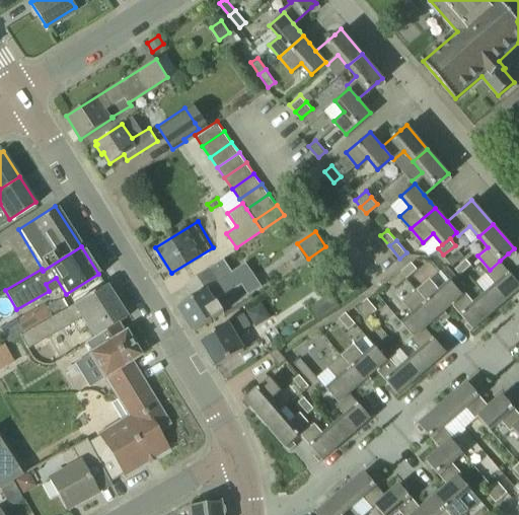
[(446,258),(452,264),(463,254),(457,247),(446,258)]
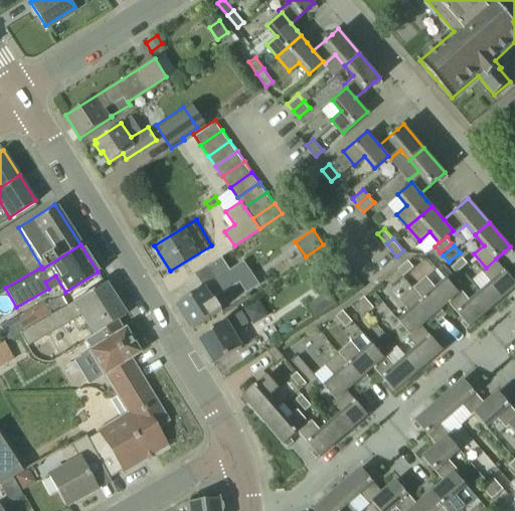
[(462,256),(451,265),(456,271),(467,261),(462,256)]
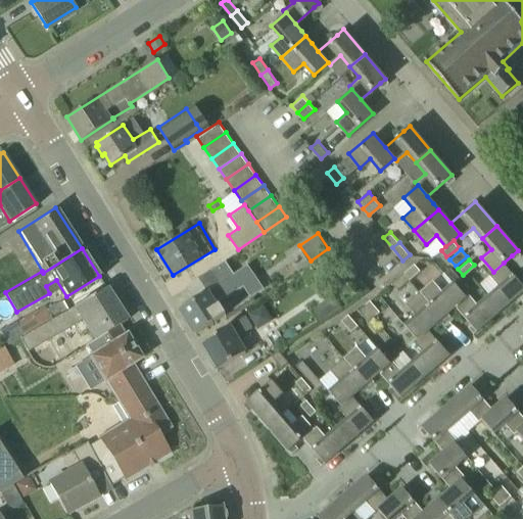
[(414,262),(402,272),(409,279),(420,269),(414,262)]
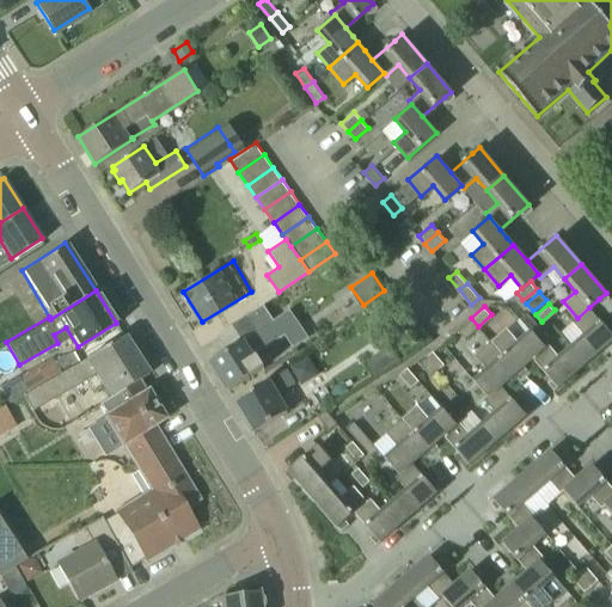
[(210,360),(228,387),(262,366),(252,350),(263,343),(264,345),(299,323),(289,307),(257,329),(248,313),(216,333),(227,350),(210,360)]
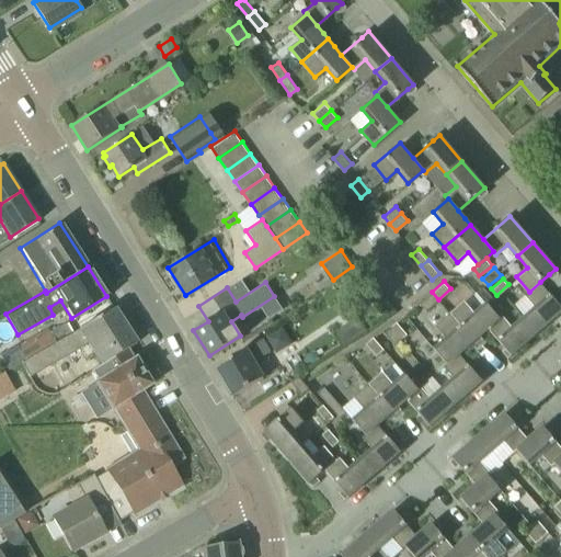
[(536,331),(537,330),(560,309),(560,305),(540,282),(529,292),(526,295),(535,305),(523,315),(536,331)]
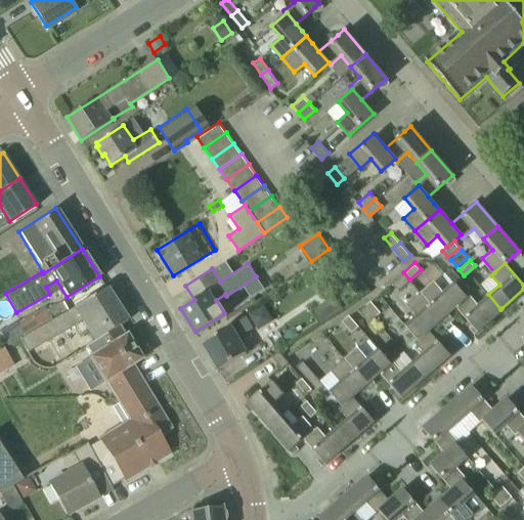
[(311,265),(301,272),(306,280),(317,273),(311,265)]
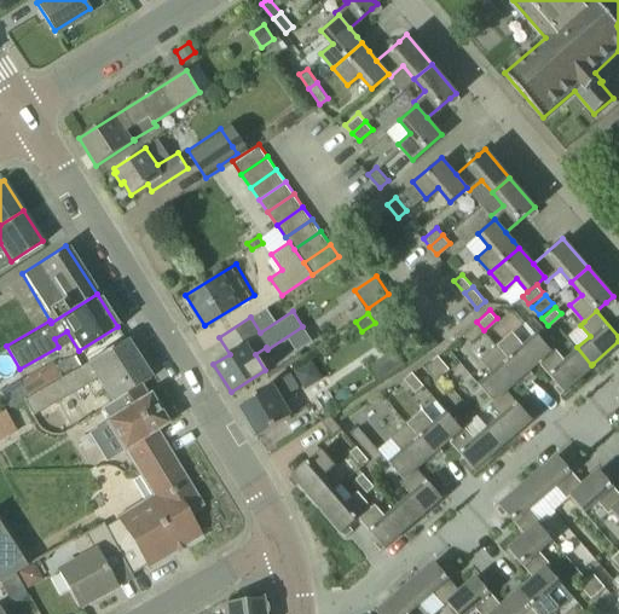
[(536,332),(538,334),(544,329),(533,314),(525,320),(536,332)]
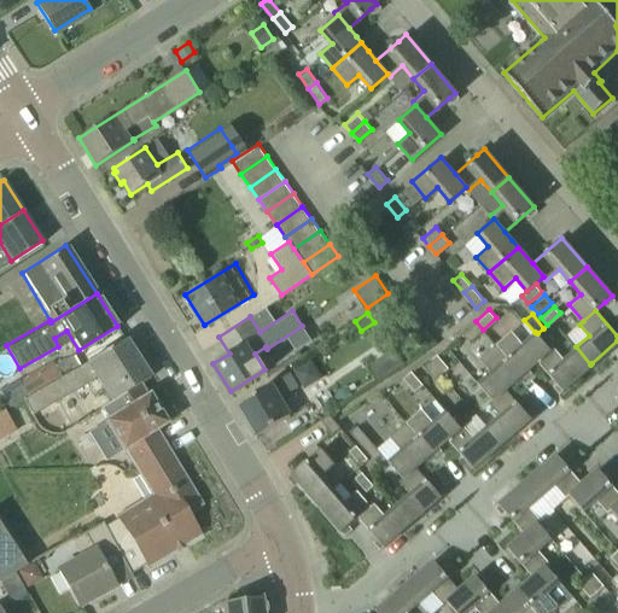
[(483,330),(476,321),(462,332),(470,340),(483,330)]
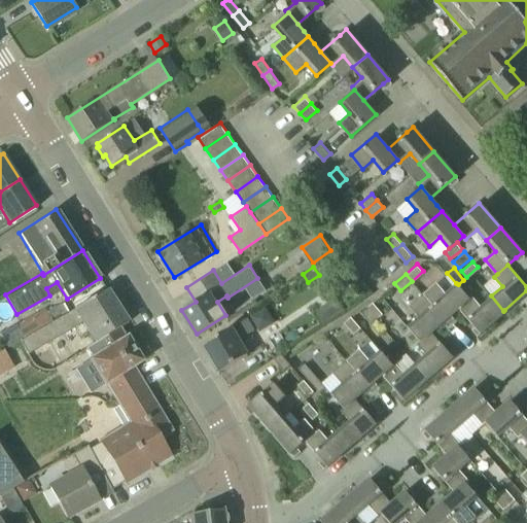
[(451,313),(458,307),(469,298),(458,284),(456,283),(446,292),(436,281),(423,293),(445,318),(451,313)]
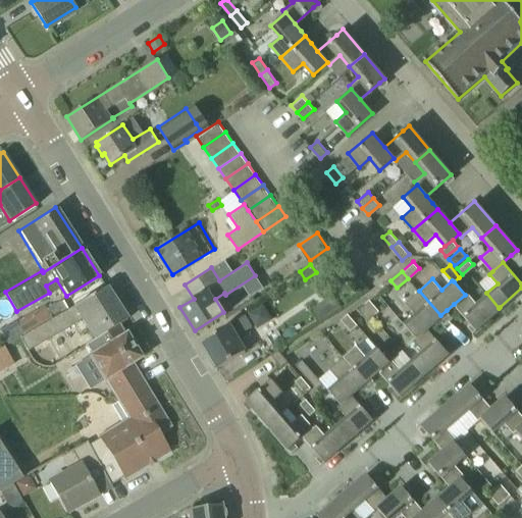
[(125,317),(105,285),(71,305),(52,316),(22,333),(19,335),(27,349),(80,318),(92,338),(117,322),(125,317)]
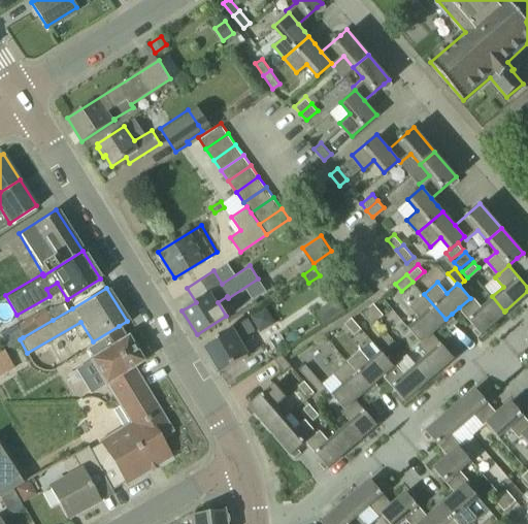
[(407,326),(420,340),(421,341),(431,331),(439,325),(446,319),(424,294),(409,305),(419,317),(407,326)]
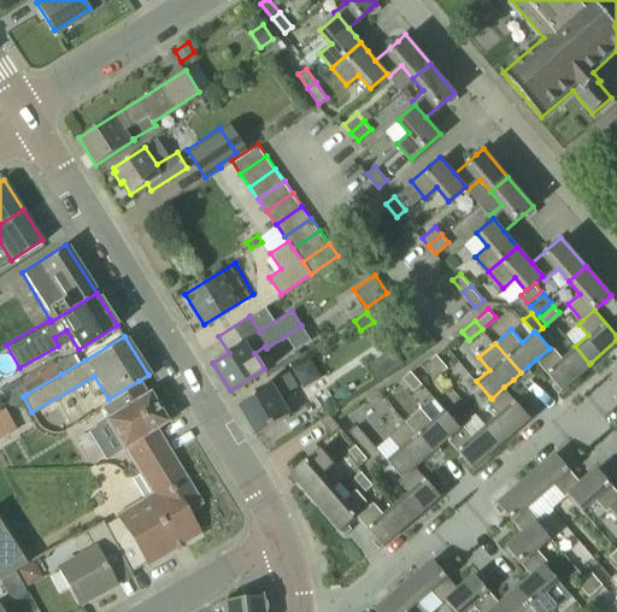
[(394,345),(381,353),(392,368),(404,359),(394,345)]
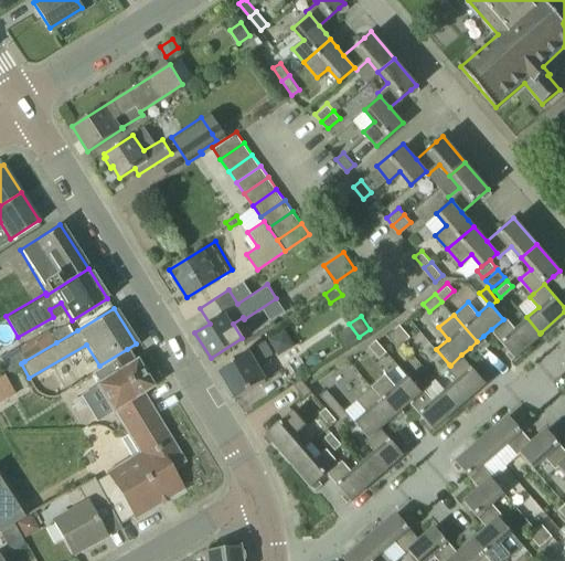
[(491,329),(500,340),(514,356),(540,334),(526,317),(515,327),(505,316),(503,319),(491,329)]
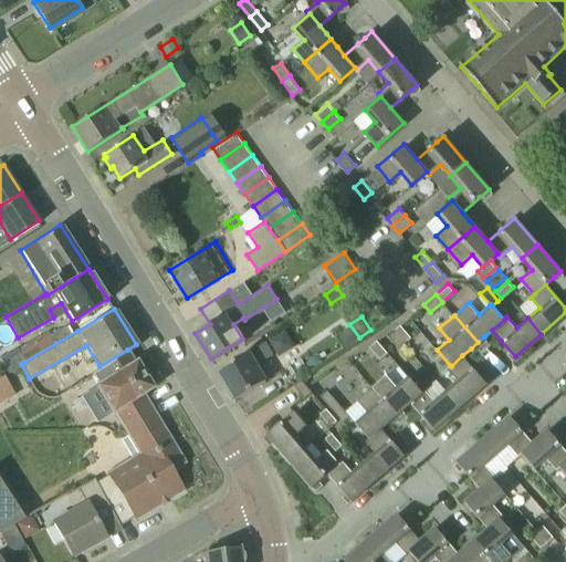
[(400,323),(394,329),(405,341),(410,335),(400,323)]
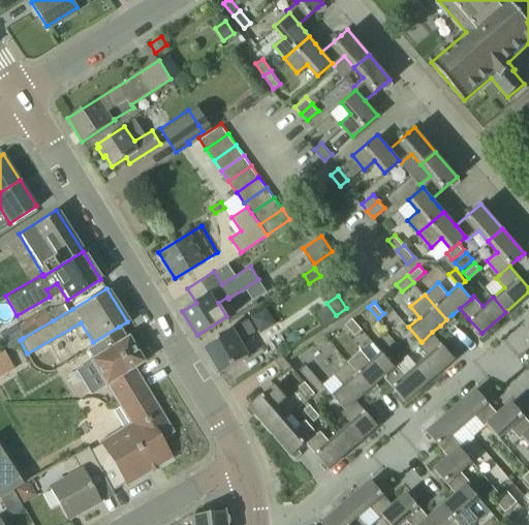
[(53,320),(47,311),(44,306),(14,322),(23,338),(53,320)]
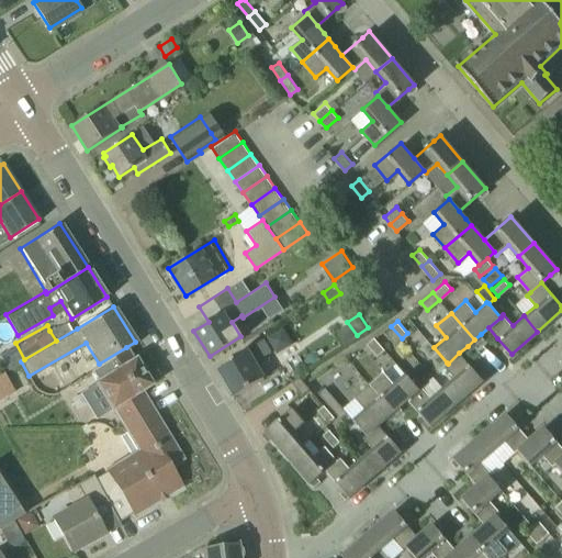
[(395,344),(402,338),(391,326),(384,332),(395,344)]
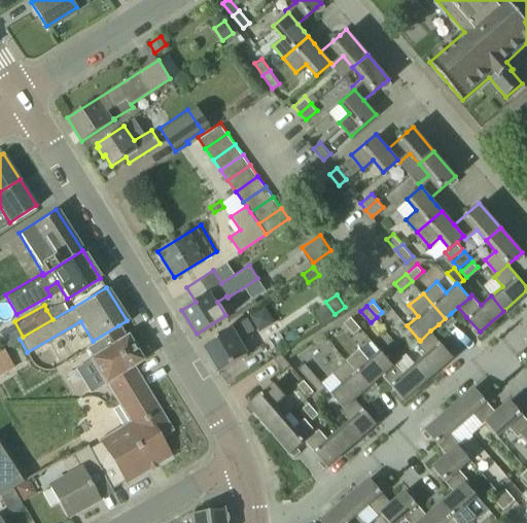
[(351,315),(343,321),(353,333),(360,326),(351,315)]
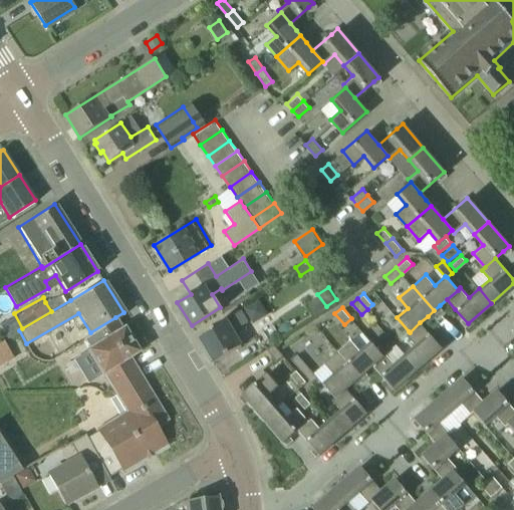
[(199,336),(213,360),(242,344),(233,328),(247,320),(242,309),(214,324),(209,327),(211,329),(199,336)]
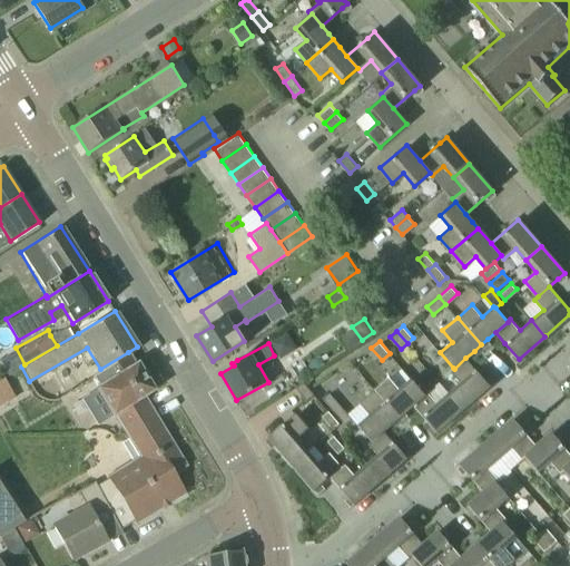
[(96,388),(126,438),(157,418),(143,394),(153,389),(150,386),(151,378),(146,368),(138,366),(136,362),(129,367),(124,357),(129,353),(128,352),(100,369),(91,374),(98,386),(96,388)]
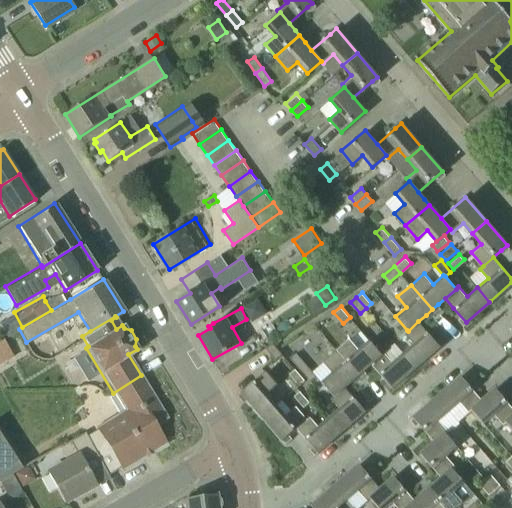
[(415,366),(427,356),(439,345),(418,321),(408,331),(407,330),(405,332),(414,343),(403,352),(415,366)]
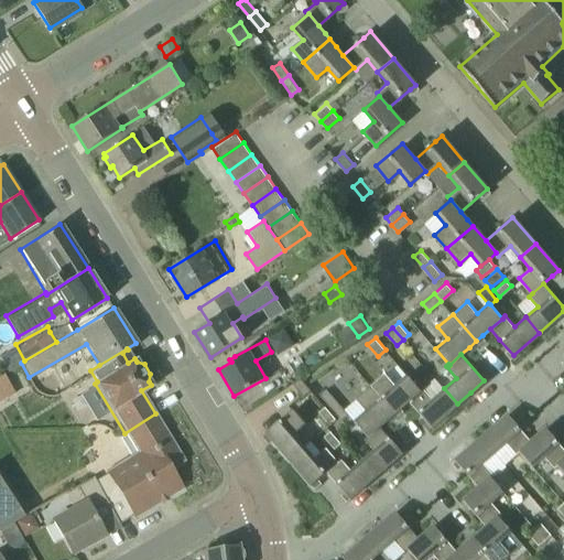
[(3,372),(0,374),(0,398),(14,390),(3,372)]
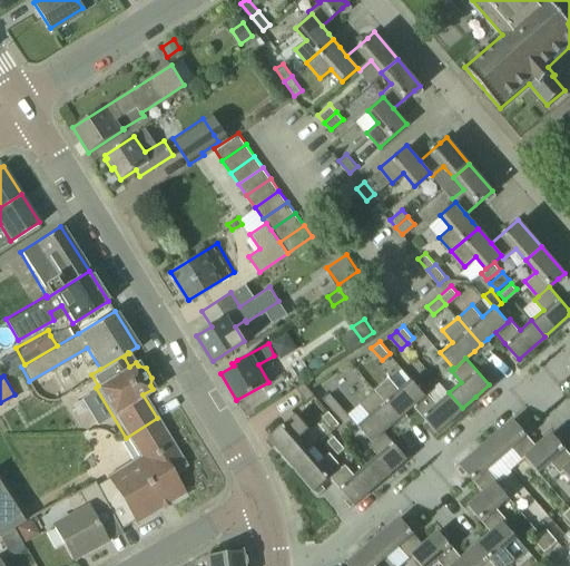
[(425,394),(424,393),(411,378),(399,388),(389,377),(374,390),(397,417),(413,405),(425,394)]
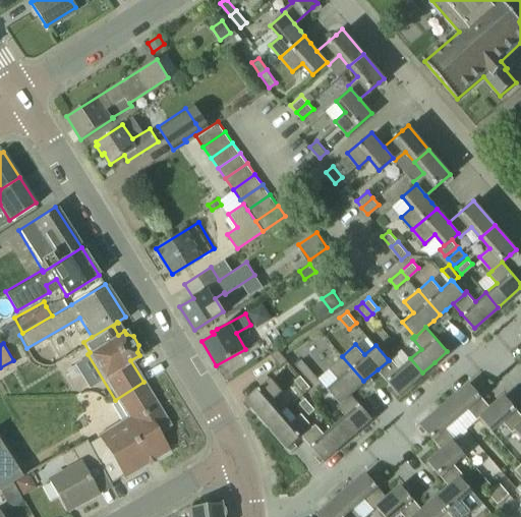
[(280,364),(287,359),(277,347),(269,352),(280,364)]
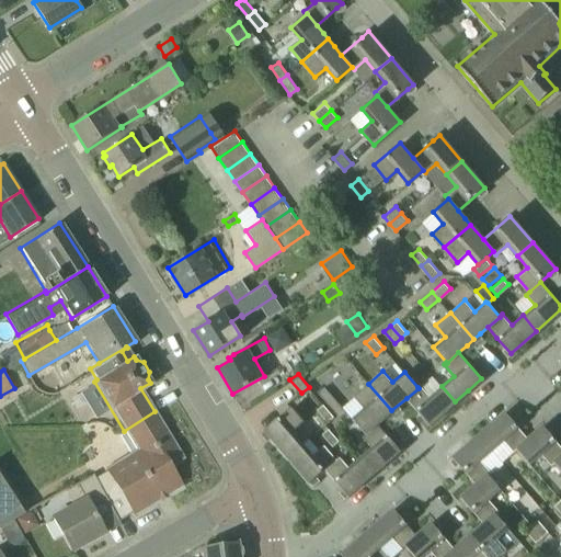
[(428,424),(455,401),(442,386),(432,375),(418,387),(419,388),(407,398),(428,424)]
